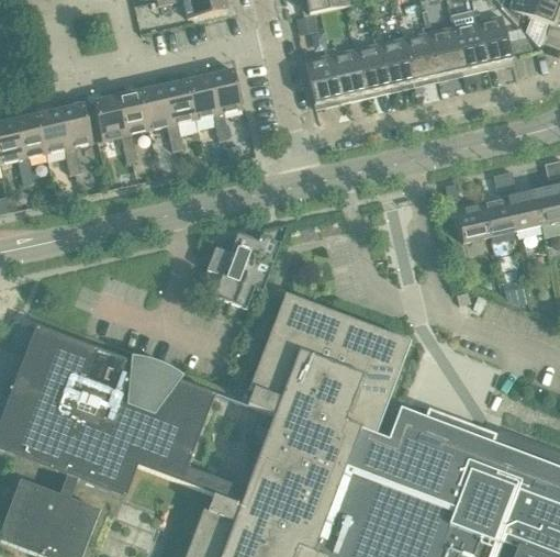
[(228,8),(226,0),(171,0),(171,1),(178,0),(185,0),(189,17),(228,8)]
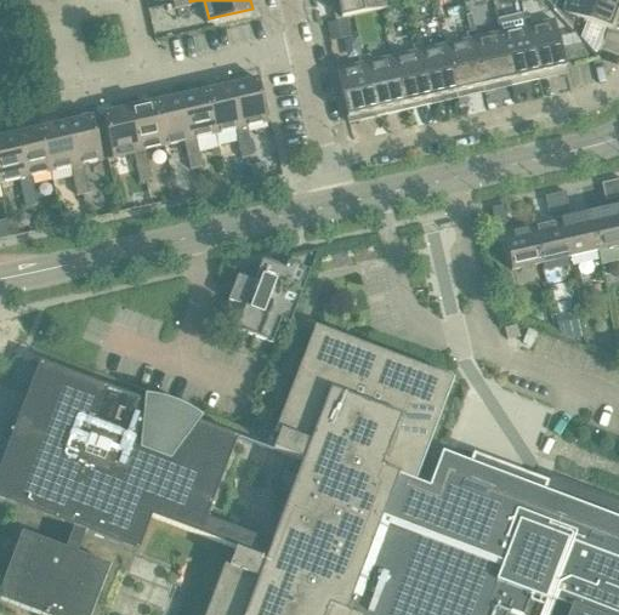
[(391,4),(390,0),(340,0),(342,12),(336,13),(336,16),(391,4)]
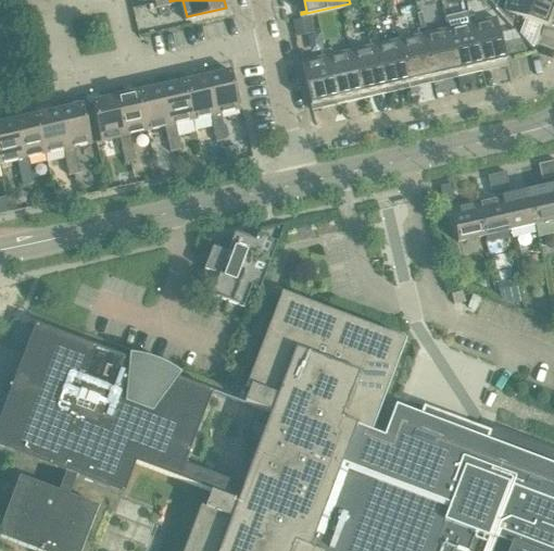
[(550,12),(553,4),(553,0),(507,0),(505,7),(552,24),(553,21),(553,13),(550,12)]
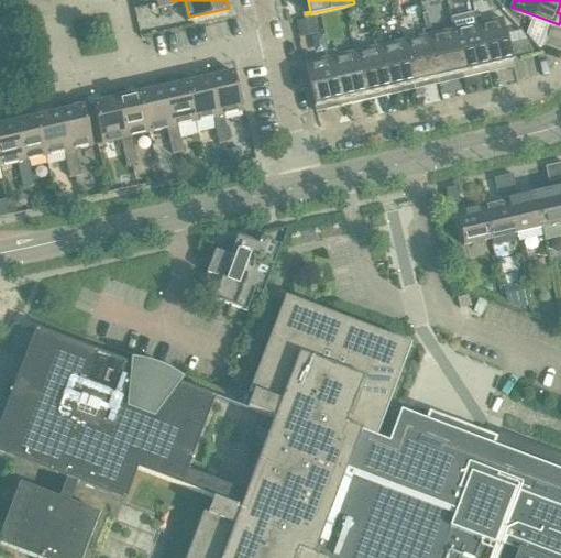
[(515,63),(503,14),(482,19),(481,12),(476,13),(488,68),(498,66),(497,61),(510,58),(512,64),(515,63)]
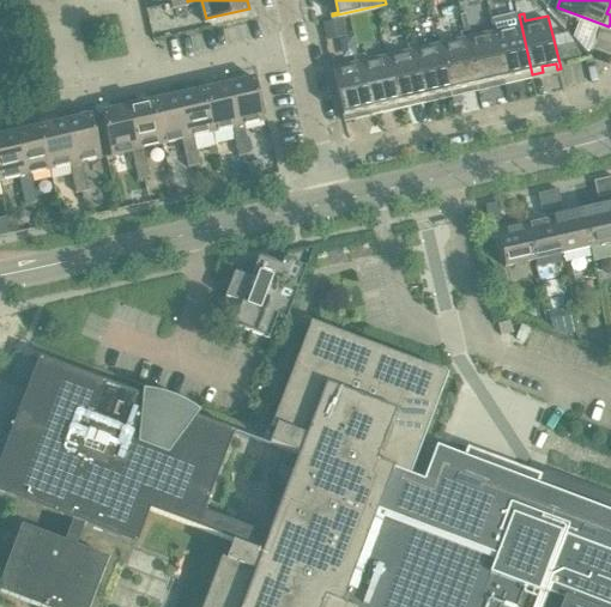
[(532,74),(519,14),(514,16),(515,23),(494,28),(506,80),(516,78),(515,72),(530,70),(531,76),(532,74)]
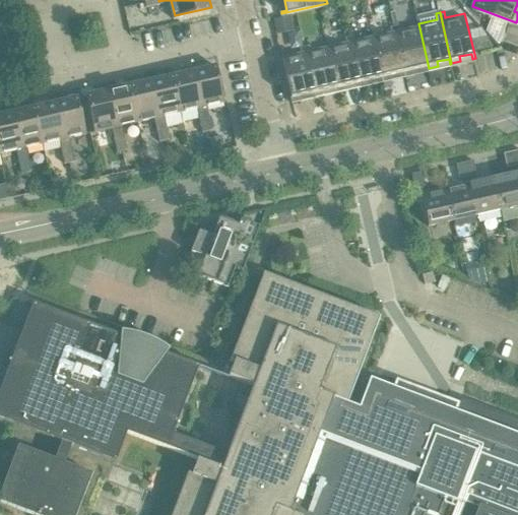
[(429,68),(418,23),(400,27),(399,21),(395,22),(406,74),(415,72),(414,67),(427,64),(428,69),(429,68)]
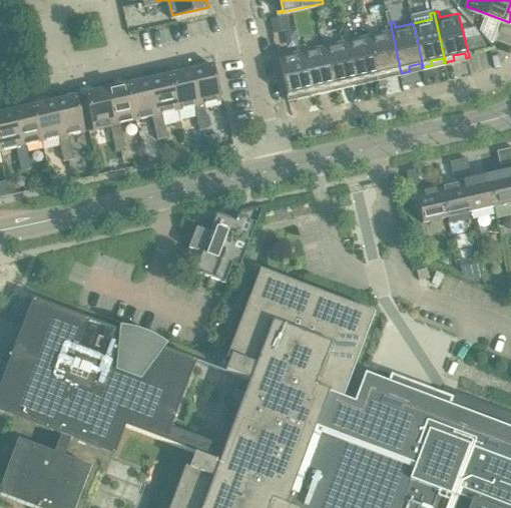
[(401,73),(390,22),(386,23),(387,29),(369,33),(379,78),(388,76),(386,71),(399,68),(400,73),(401,73)]
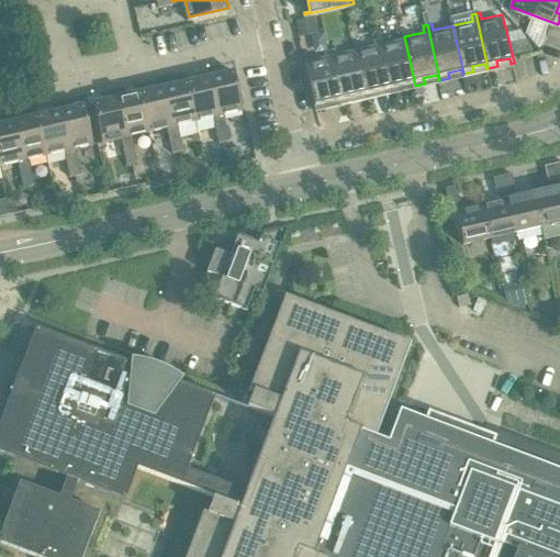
[(391,91),(378,35),(373,36),(374,43),(355,47),(366,97),(376,95),(374,89),(388,86),(389,91),(391,91)]
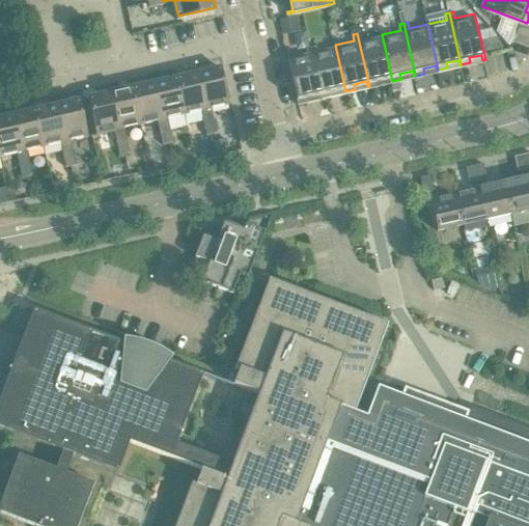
[(392,81),(382,34),(363,38),(361,33),(357,33),(369,86),(378,84),(377,79),(389,76),(391,81),(392,81)]
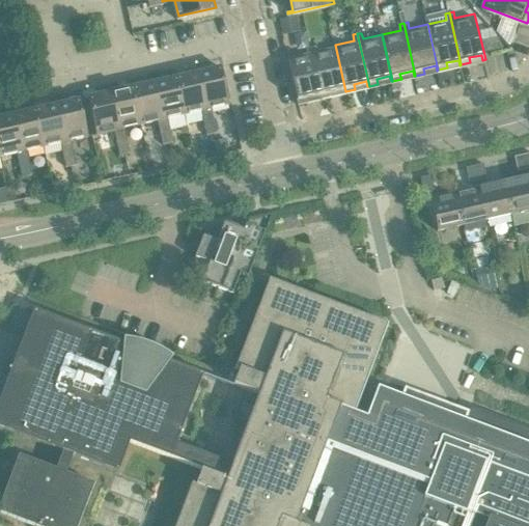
[(345,91),(335,45),(316,50),(315,44),(311,45),(323,97),(332,94),(331,89),(343,86),(344,91),(345,91)]
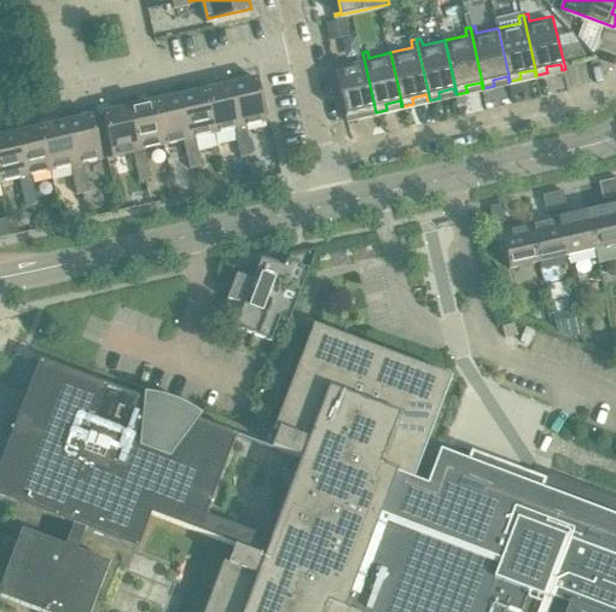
[(376,112),(362,52),(358,53),(359,59),(336,65),(348,118),(360,116),(358,110),(373,106),(375,112),(376,112)]
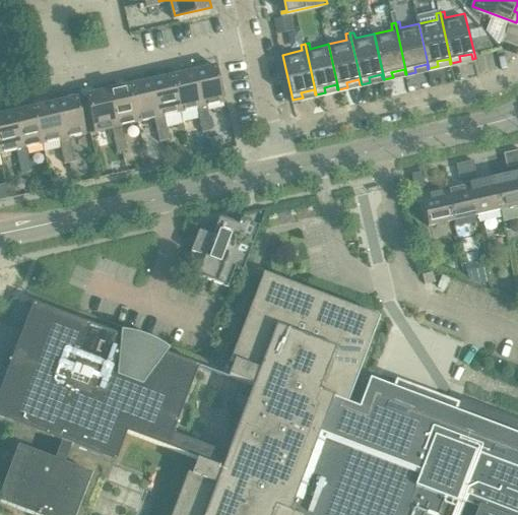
[(224,99),(216,62),(194,67),(202,105),(198,106),(200,117),(210,115),(207,103),(224,99)]
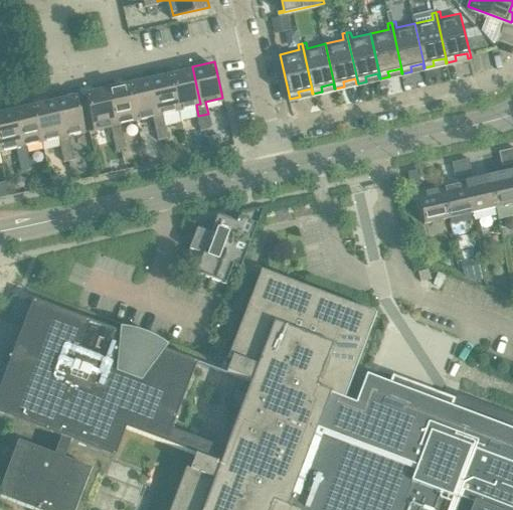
[(200,104),(192,66),(171,71),(180,108),(196,105),(200,104)]
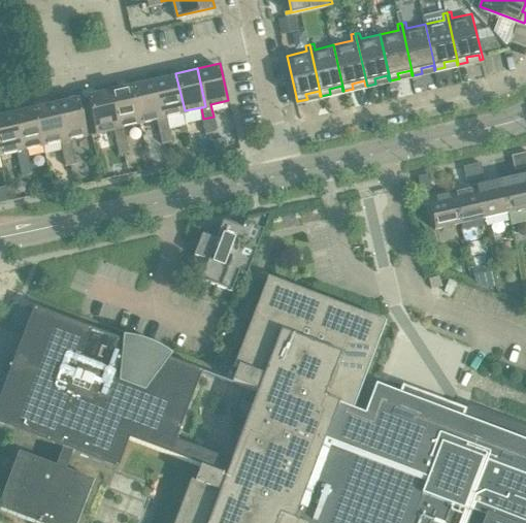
[(185,110),(175,73),(155,78),(163,116),(158,117),(160,129),(170,127),(167,115),(185,110)]
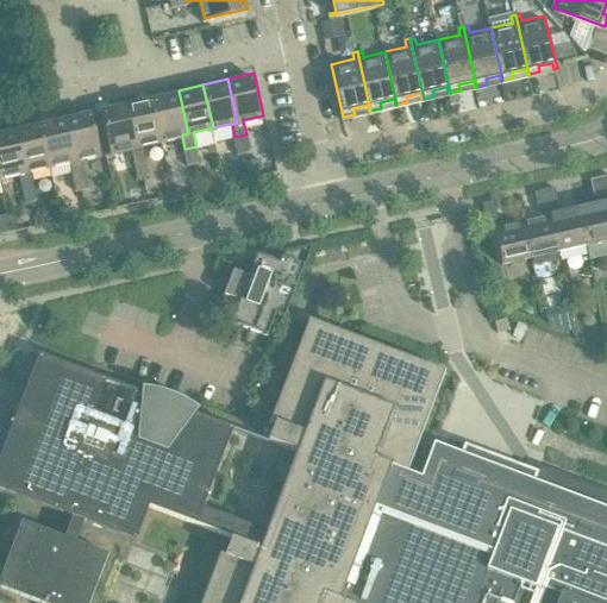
[(188,133),(179,90),(152,96),(162,139),(182,134),(188,133)]
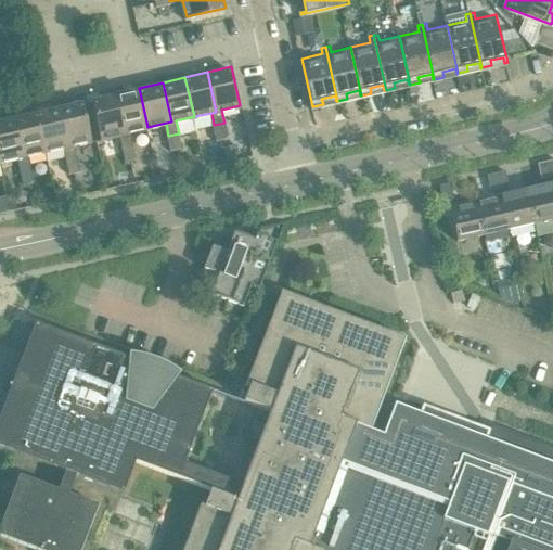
[(148,127),(139,88),(116,93),(125,132),(119,133),(123,145),(133,143),(130,131),(148,127)]
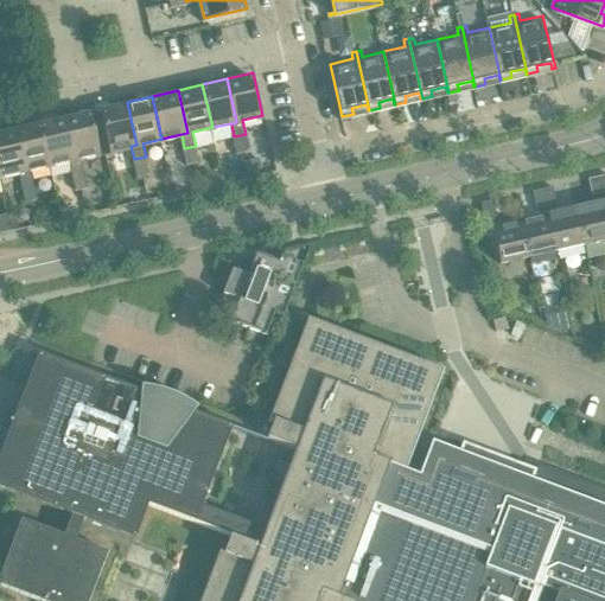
[(137,145),(127,102),(101,108),(112,151),(131,146),(137,145)]
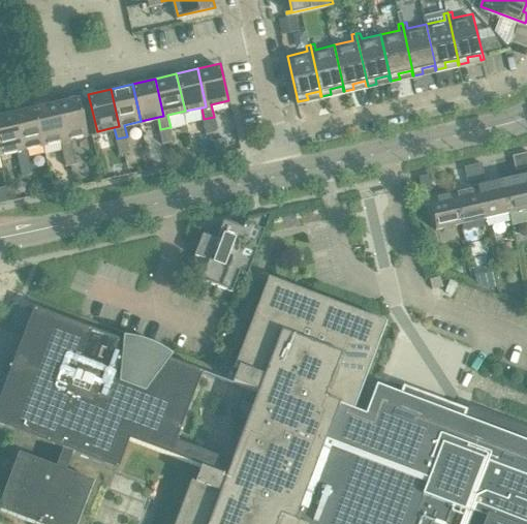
[(89,132),(80,95),(58,100),(66,137),(61,139),(64,151),(73,149),(71,136),(89,132)]
